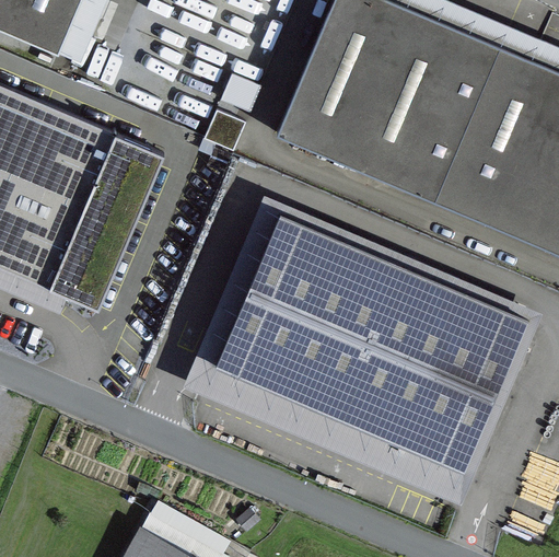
[(80,0),(0,0),(0,30),(57,55),(80,0)]
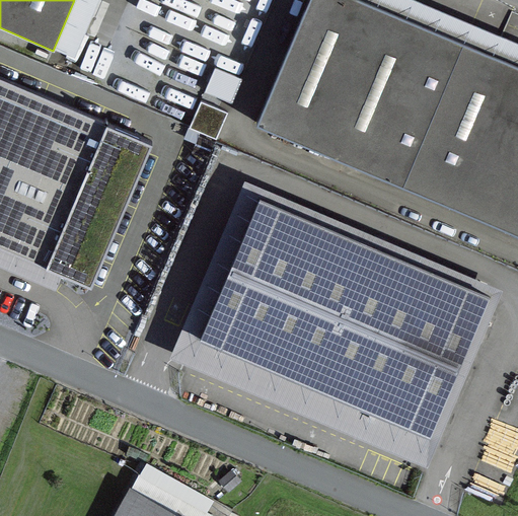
[(517,67),(357,0),(308,0),(255,126),(517,236),(517,67)]
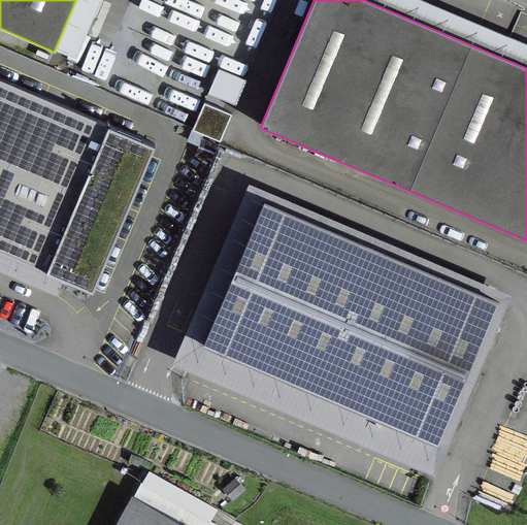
[(221,69),(212,94),(238,102),(246,78),(221,69)]
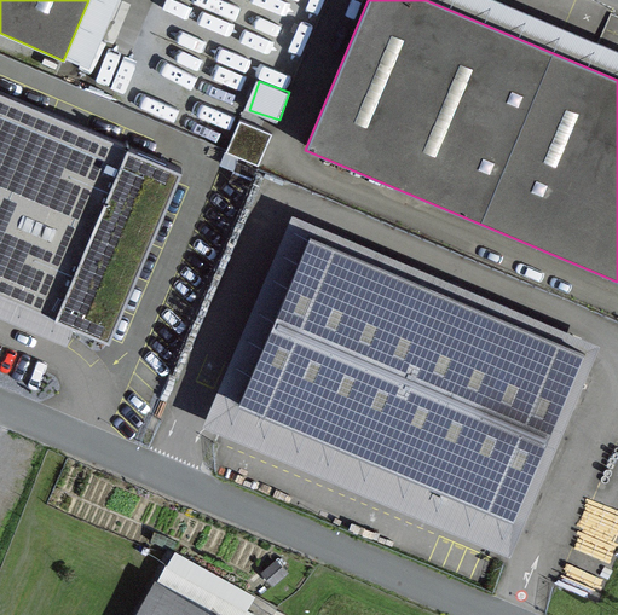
[(183,170),(0,93),(0,295),(58,321),(109,342),(183,170)]
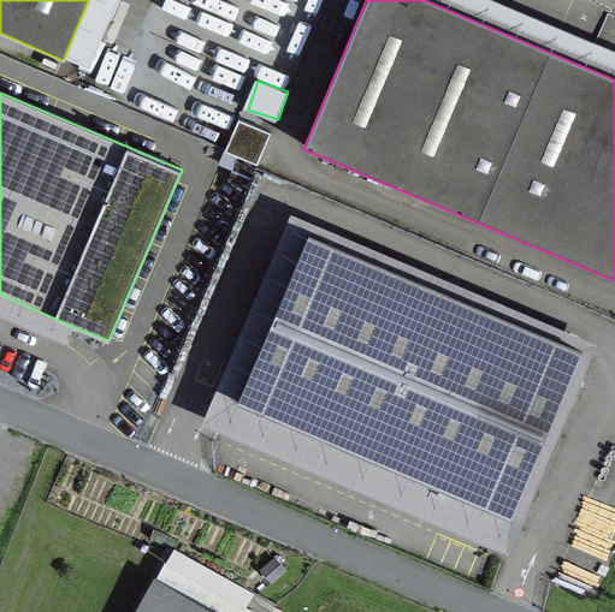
[(260,165),(275,131),(242,118),(229,153),(260,165)]
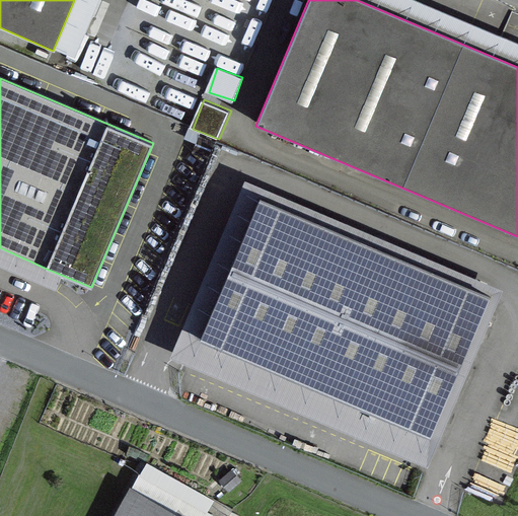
[(489,296),(260,199),(200,339),(430,437),(489,296)]
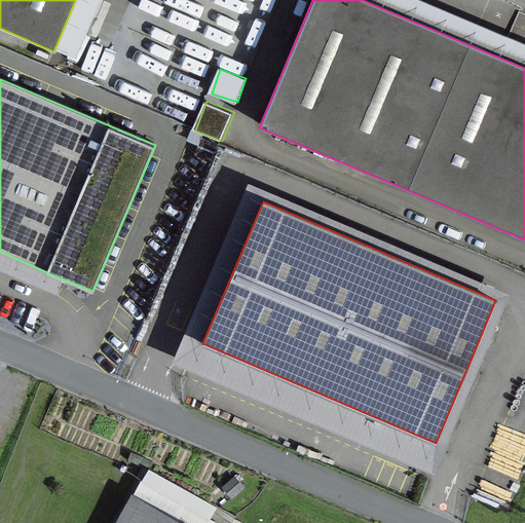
[(224,522),(226,519),(214,514),(221,499),(151,462),(117,522),(224,522)]
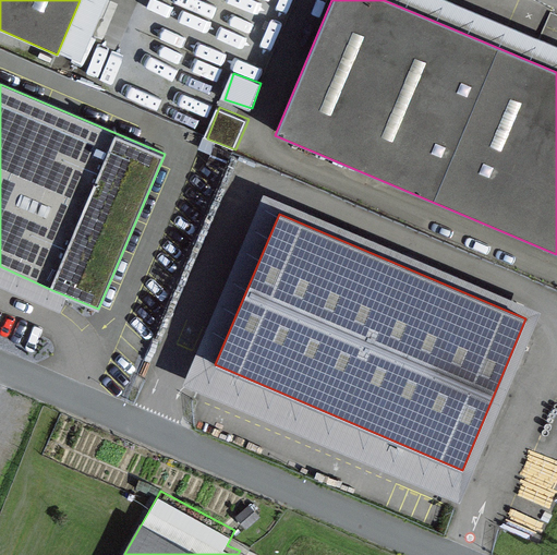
[(231,539),(242,552),(255,540),(244,527),(231,539)]
